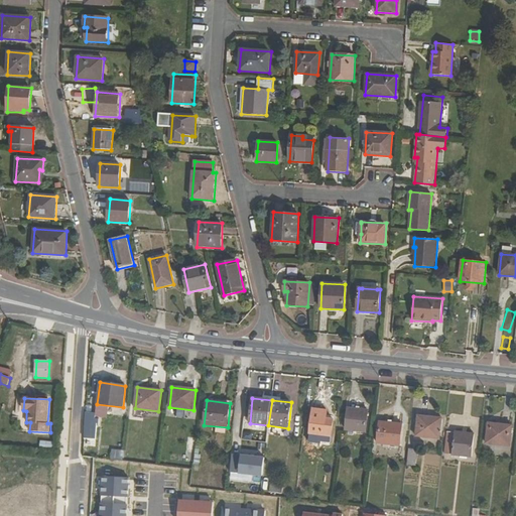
[(366,432),(369,410),(349,408),(346,430),(366,432)]
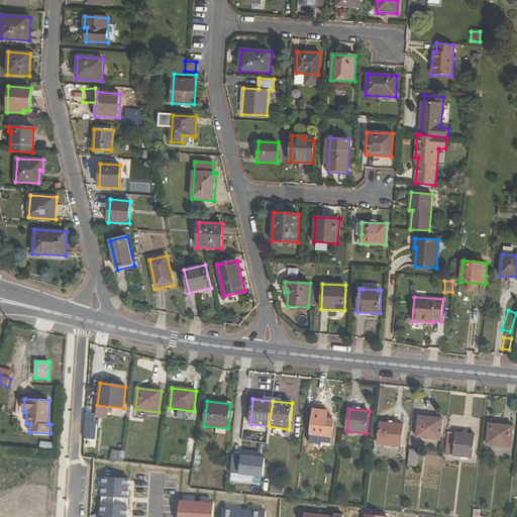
[(96,414),(86,413),(85,439),(96,440),(98,424),(99,424),(100,419),(96,419),(96,414)]
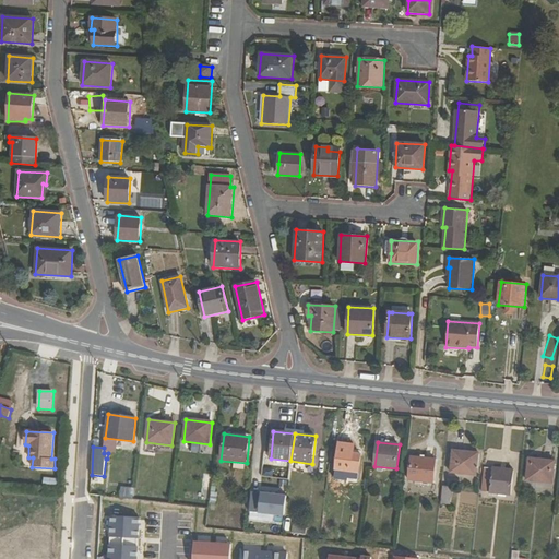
[(335,471),(348,473),(348,471),(359,472),(361,454),(351,453),(351,450),(339,448),(335,471)]
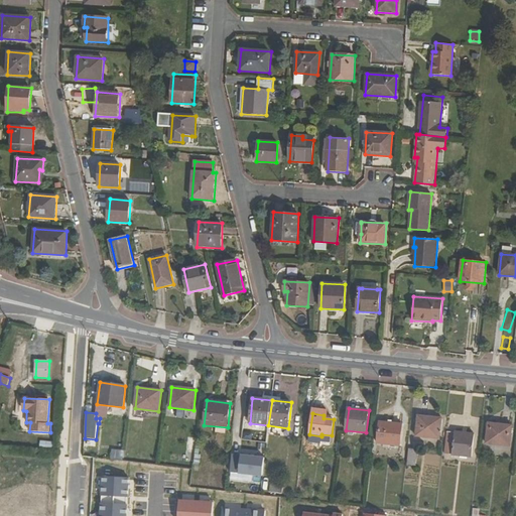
[(416,436),(440,439),(442,418),(418,415),(416,436)]
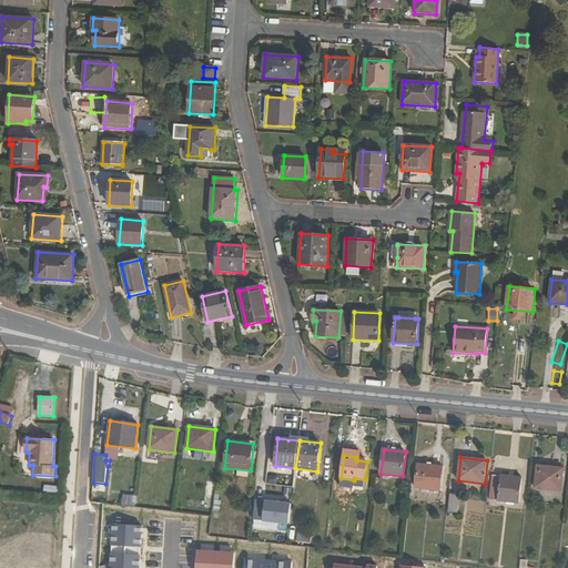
[(440,490),(444,467),(418,464),(416,488),(440,490)]
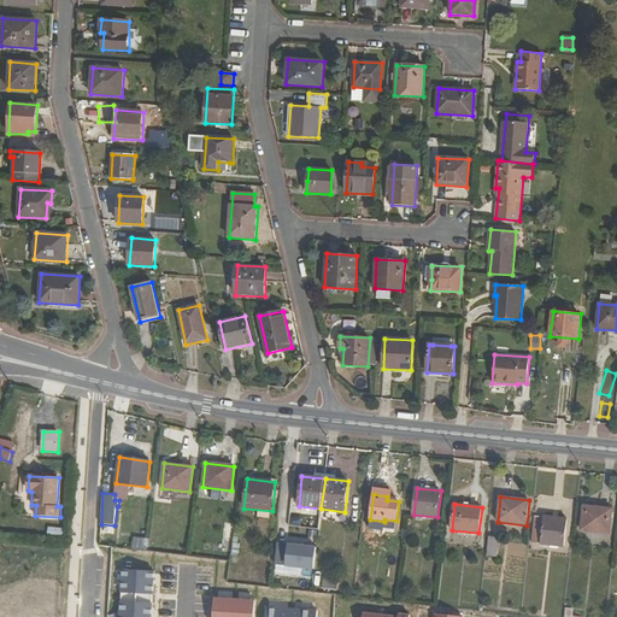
[(610,534),(612,509),(583,506),(581,530),(610,534)]
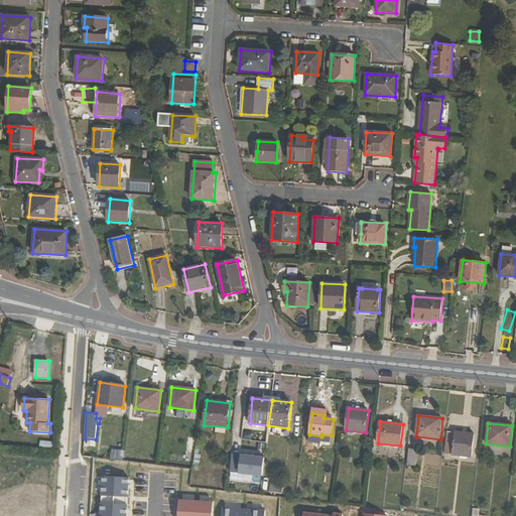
[(472,458),(474,434),(447,431),(445,447),(453,447),(453,456),(472,458)]
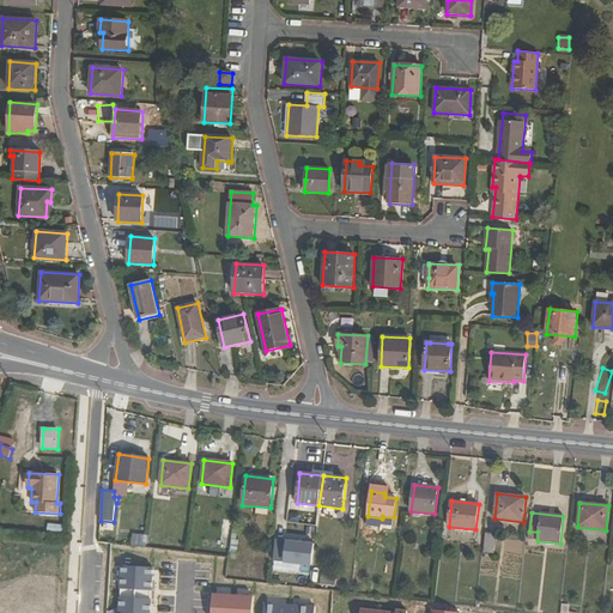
[(64,533),(64,526),(48,523),(47,532),(64,533)]
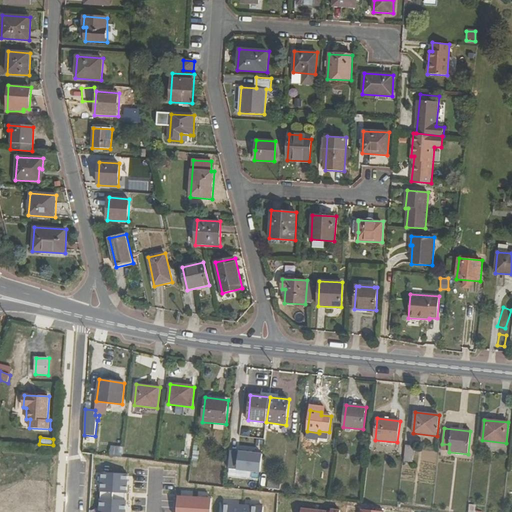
[(123,447),(111,445),(110,455),(122,457),(123,447)]
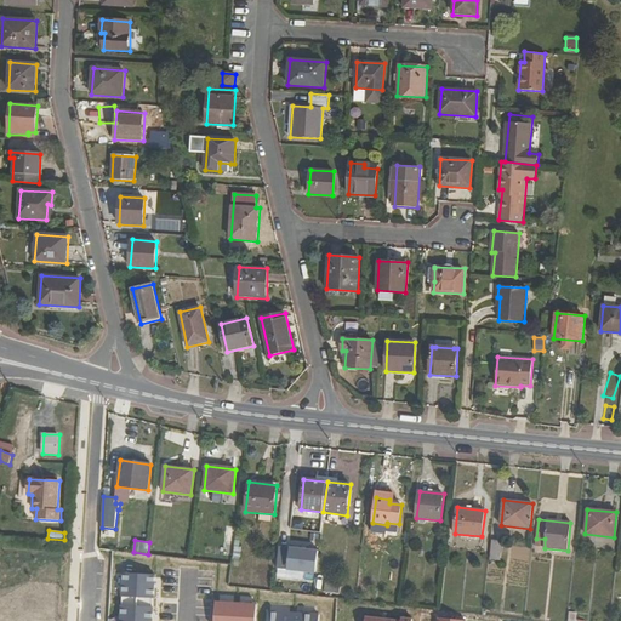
[(501,560),(503,541),(493,540),(491,559),(501,560)]
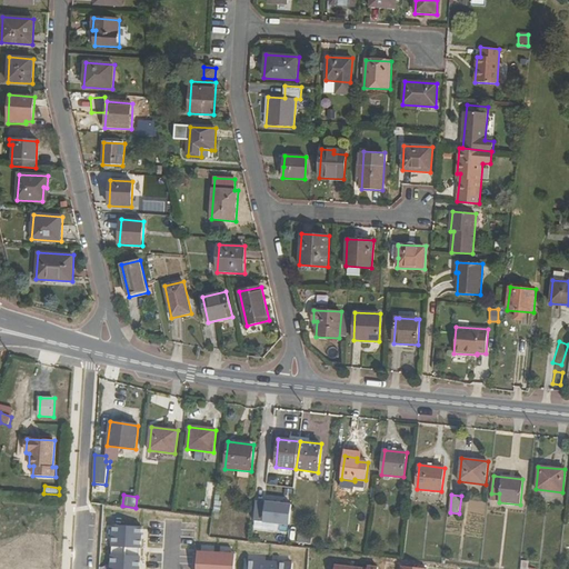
[(263,521),(265,501),(256,500),(253,520),(263,521)]
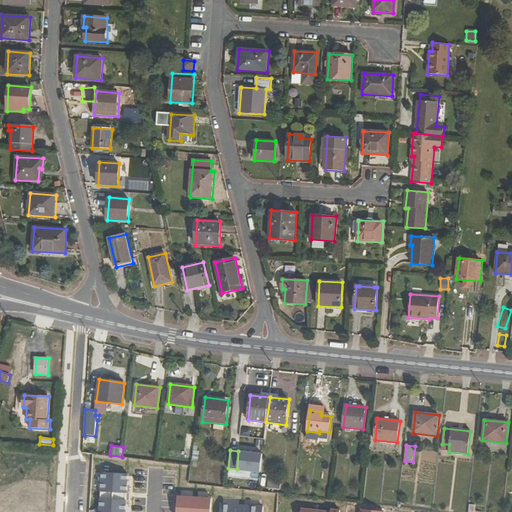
[(263,453),(239,450),(238,451),(237,469),(261,472),(263,453)]
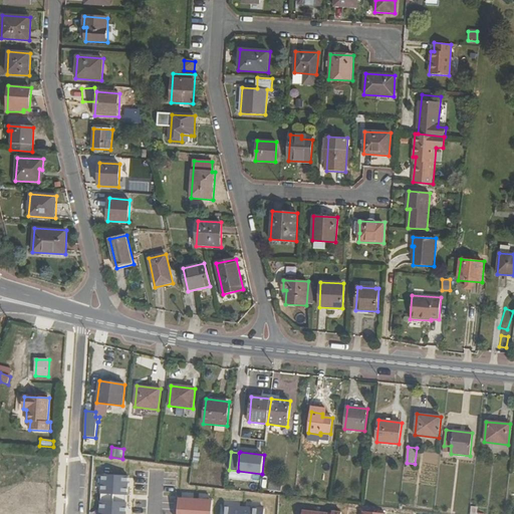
[(99,513),(126,513),(130,476),(102,474),(99,513)]
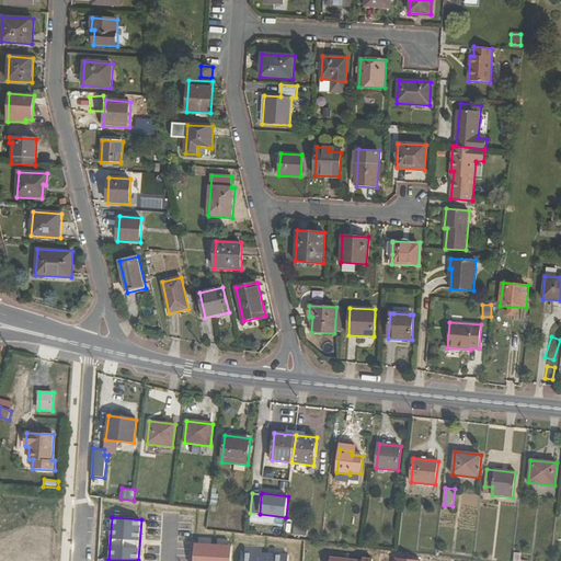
[(231,560),(233,545),(196,542),(194,560),(231,560)]
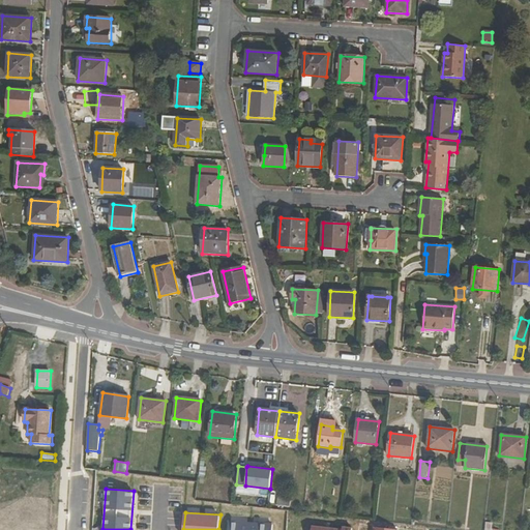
[(271,529),(272,523),(229,521),(228,529),(271,529)]
